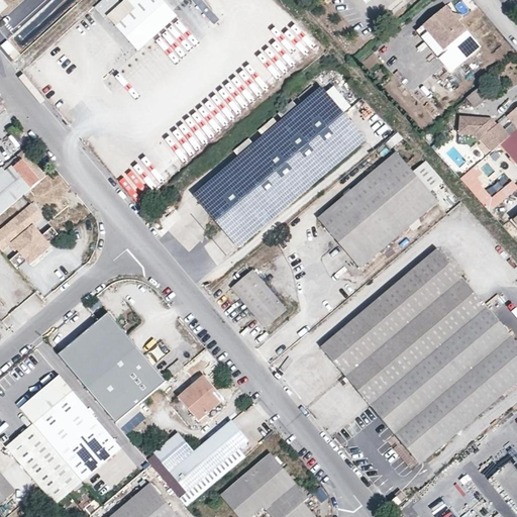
[(123,0),(108,14),(138,49),(189,5),(184,0),(173,0),(169,5),(164,0),(123,0)]
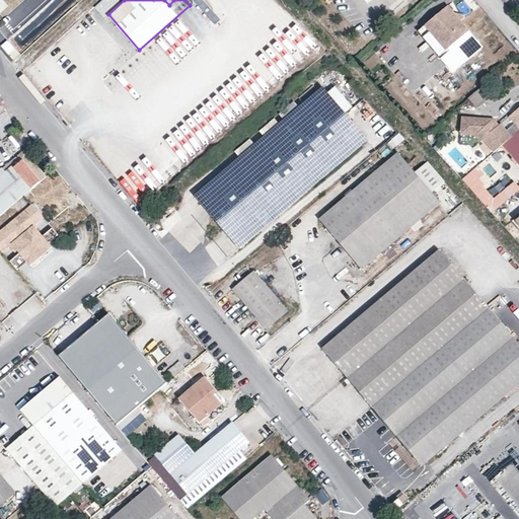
[(194,0),(213,23),(218,18),(202,0),(194,0)]
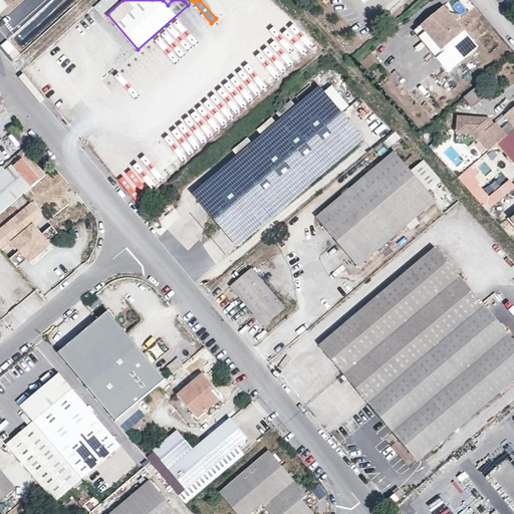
[(465,31),(445,6),(415,31),(436,55),(465,31)]
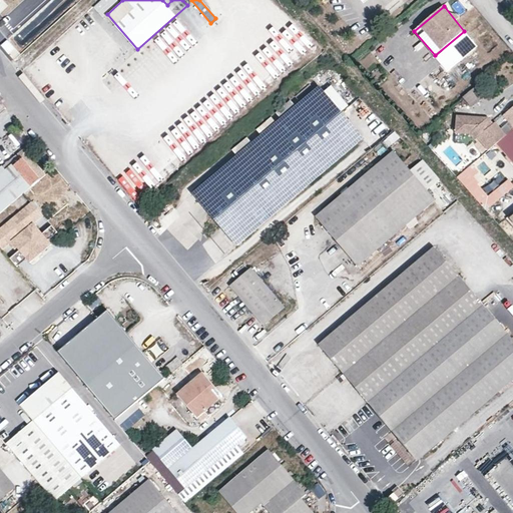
[(477,46),(464,31),(435,55),(447,70),(477,46)]
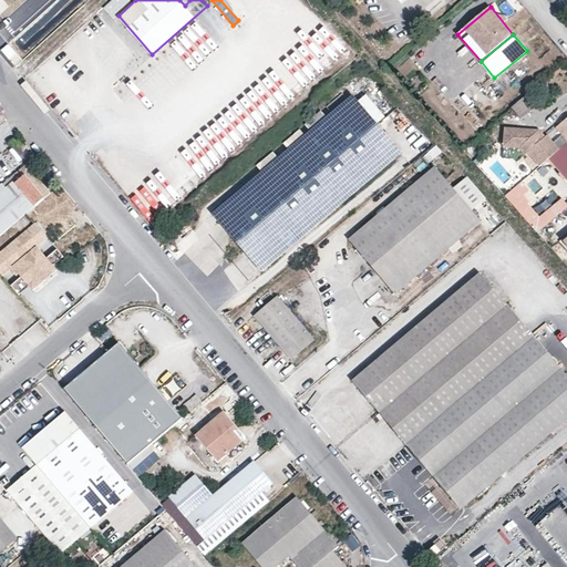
[(538,104),(529,93),(512,109),(521,119),(538,104)]
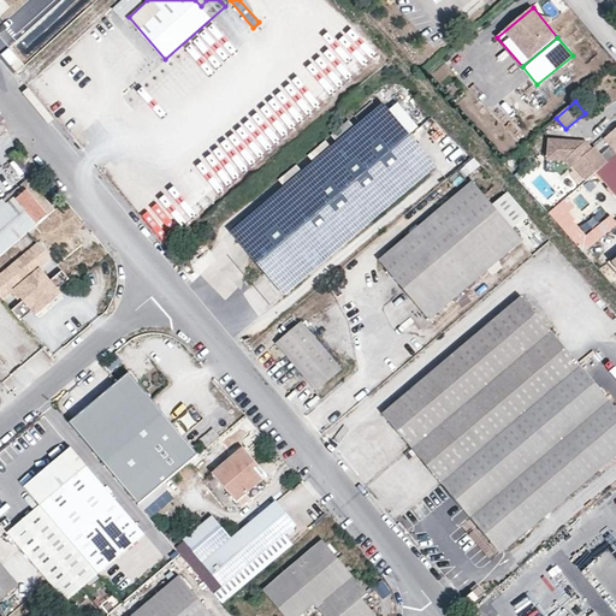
[(384,105),(232,232),(285,295),(437,167),(409,135),(418,126),(398,104),(390,111),(384,105)]
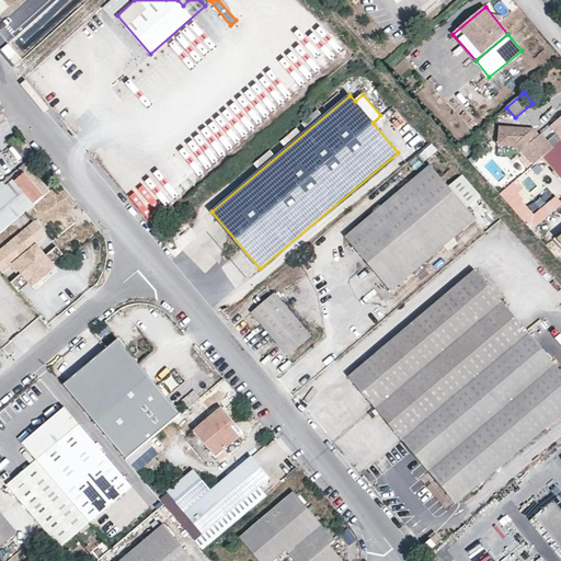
[(402,117),(393,107),(377,122),(387,132),(402,117)]
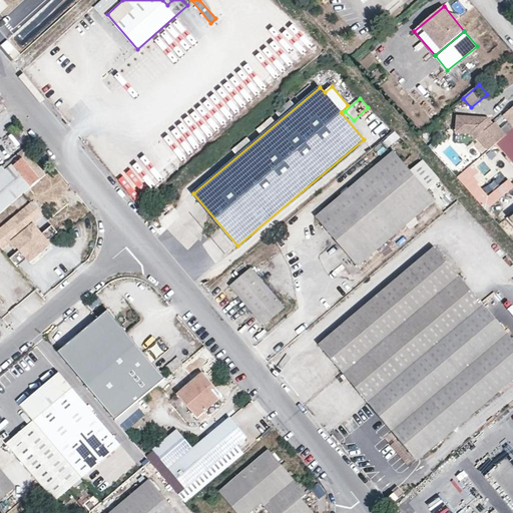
[(133,199),(228,124),(209,99),(113,174),(133,199)]
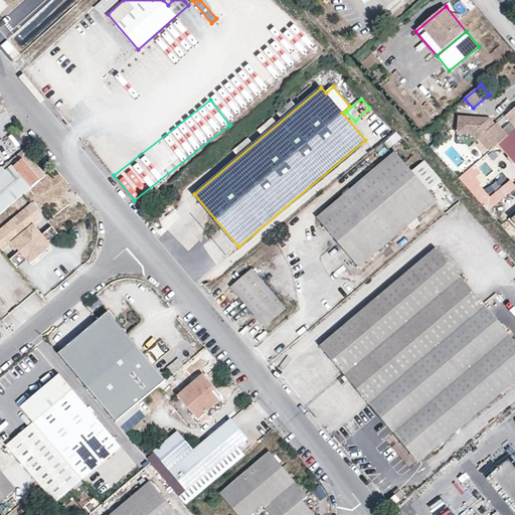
[(503,130),(497,123),(495,125),(491,119),(459,117),(458,134),(473,135),(478,141),(480,139),(491,151),(499,143),(502,141),(514,129),(514,107),(506,116),(512,124),(503,130)]
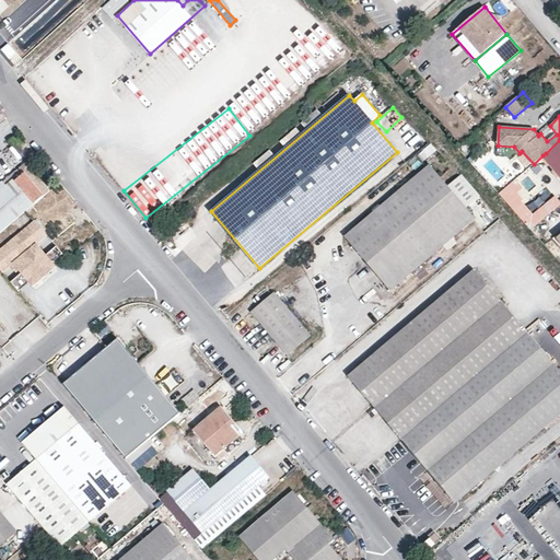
[(559,140),(546,153),(543,155),(559,176),(559,140)]
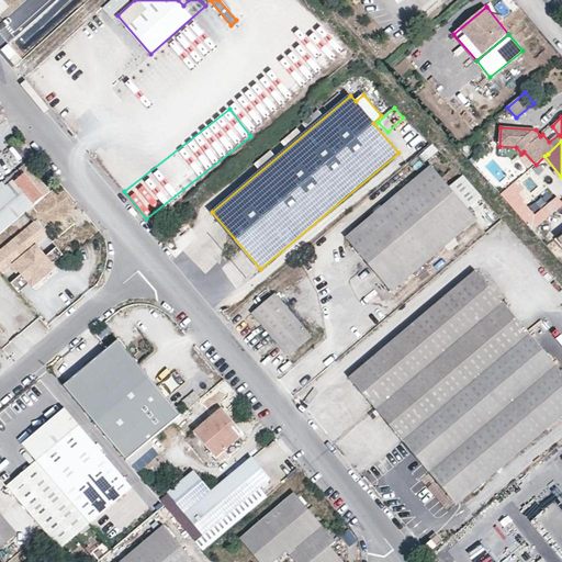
[(433,144),(423,150),(427,157),(437,150),(433,144)]
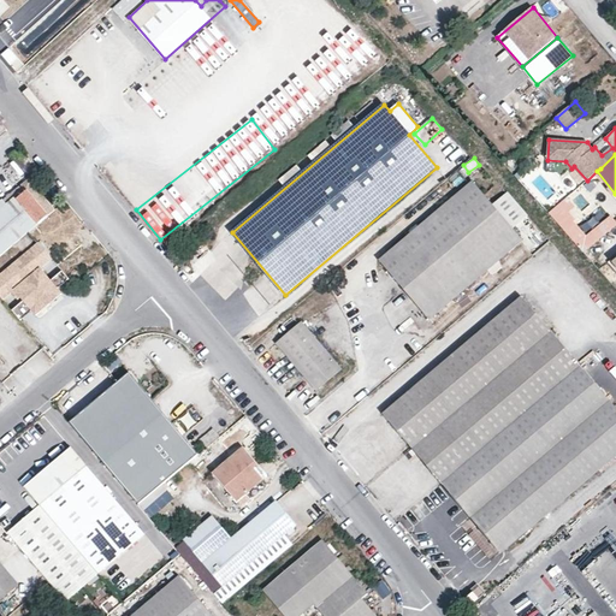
[(0,256),(55,211),(29,179),(4,200),(9,206),(0,213),(0,256)]
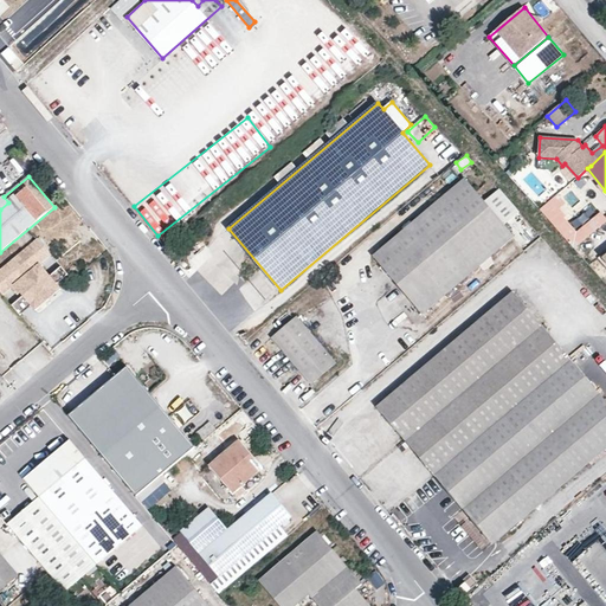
[(510,233),(462,178),(372,255),(420,310),(510,233)]
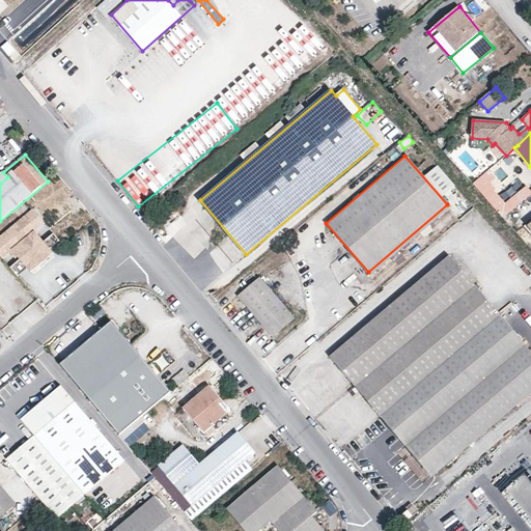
[(488,182),(495,175),(488,168),(472,182),(502,217),(516,205),(509,197),(504,201),(488,182)]
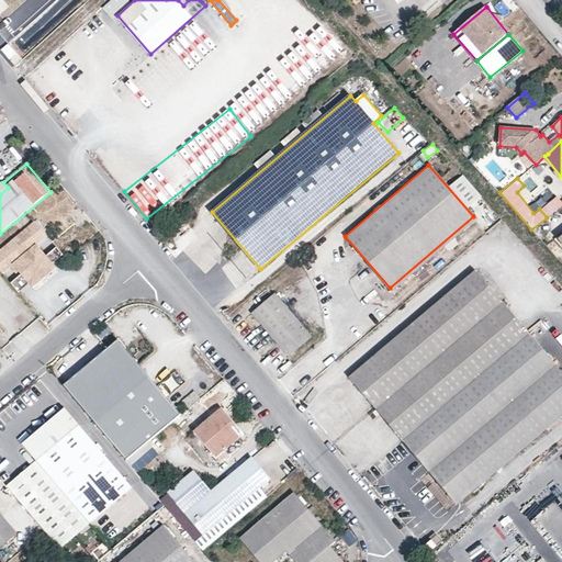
[(470,205),(483,227),(494,221),(481,199),(470,205)]
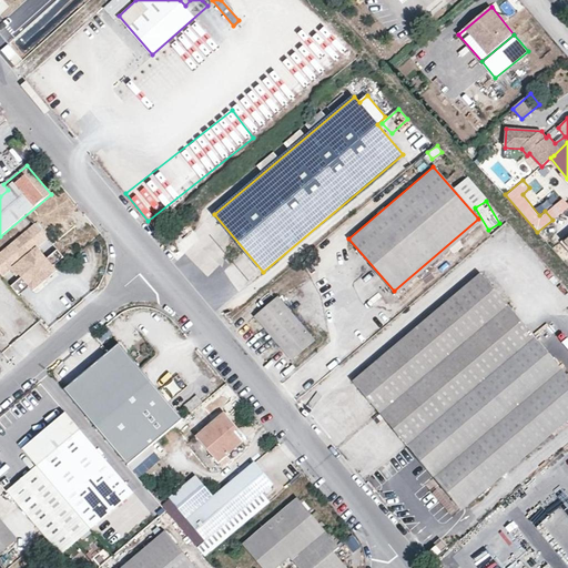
[(36,223),(0,252),(0,271),(3,275),(11,269),(37,247),(48,237),(36,223)]
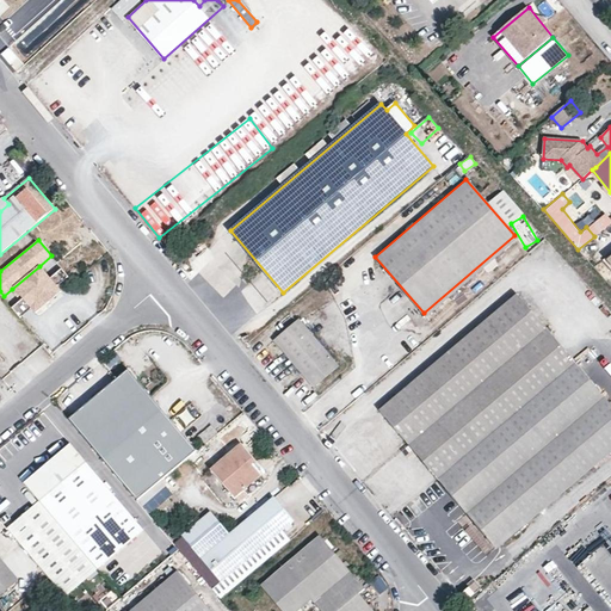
[(39,266),(12,289),(18,296),(20,294),(24,297),(32,307),(36,312),(61,290),(56,285),(50,277),(39,266)]
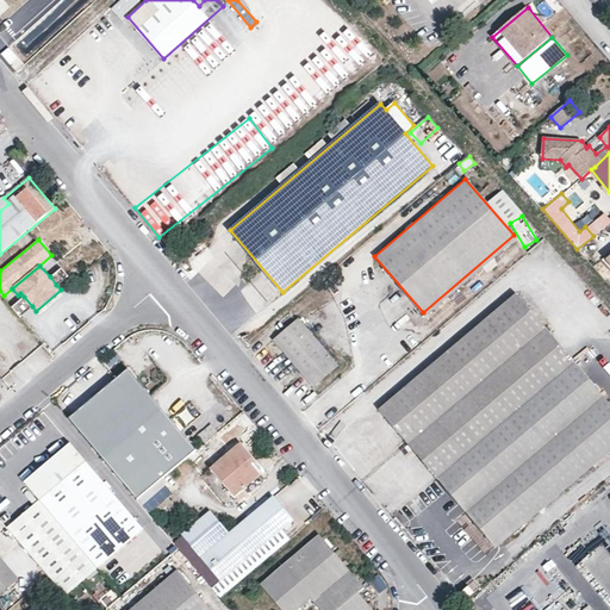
[(50,277),(56,285),(68,275),(61,267),(50,277)]
